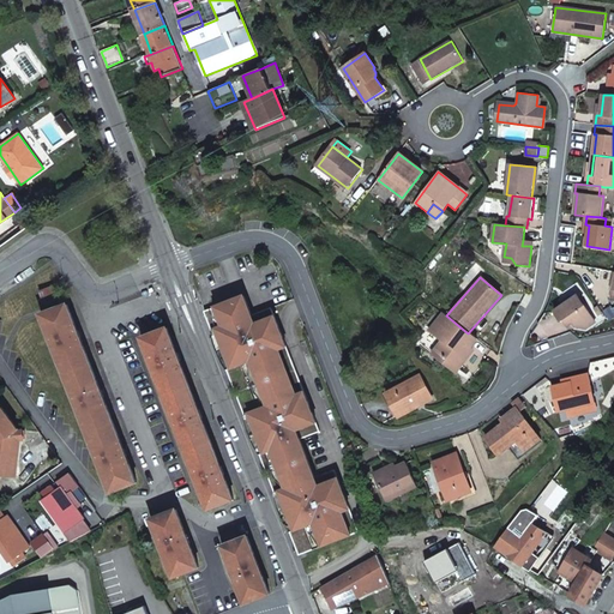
[(245,296),(204,312),(212,332),(217,330),(224,348),(224,350),(226,351),(227,351),(229,351),(230,351),(236,366),(227,369),(235,389),(238,389),(239,390),(240,392),(240,395),(240,396),(238,397),(245,416),(254,413),(260,428),(259,428),(258,428),(257,429),(257,432),(257,433),(257,434),(265,452),(260,455),(266,470),(269,470),(270,470),(272,473),(272,476),(269,479),(275,494),(280,492),(287,511),(288,512),(289,513),(290,515),(294,513),(300,529),(290,533),(300,555),(359,533),(335,470),(313,479),(298,440),(320,432),(272,307),(252,315),(245,296)]
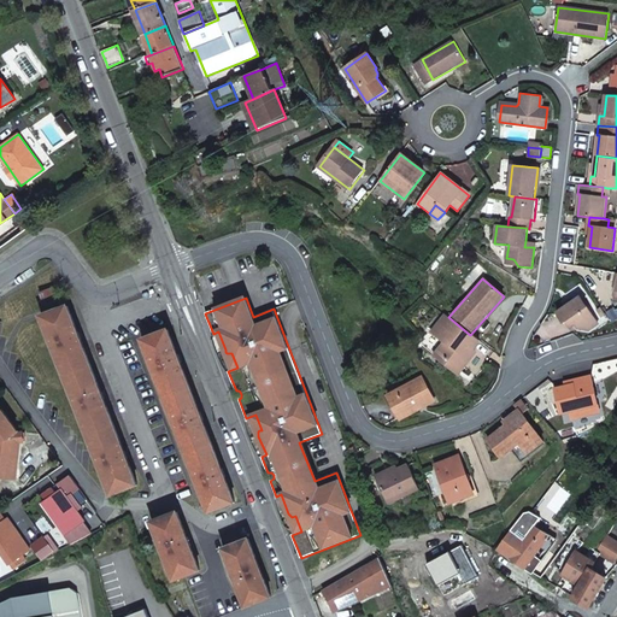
[(575,303),(566,309),(559,313),(566,324),(568,322),(571,328),(577,324),(580,329),(591,330),(600,324),(582,298),(575,303)]
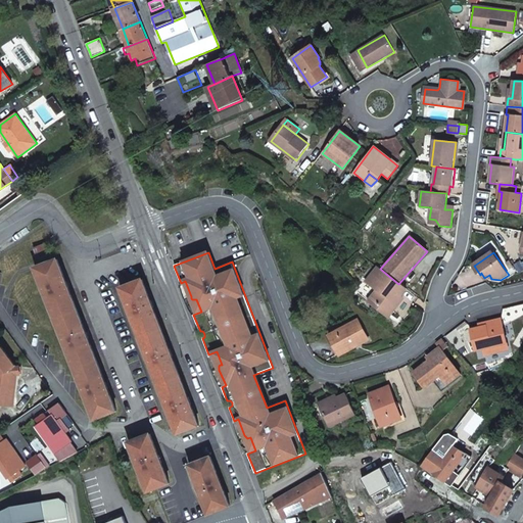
[(94,421),(115,413),(56,260),(35,269),(94,421)]
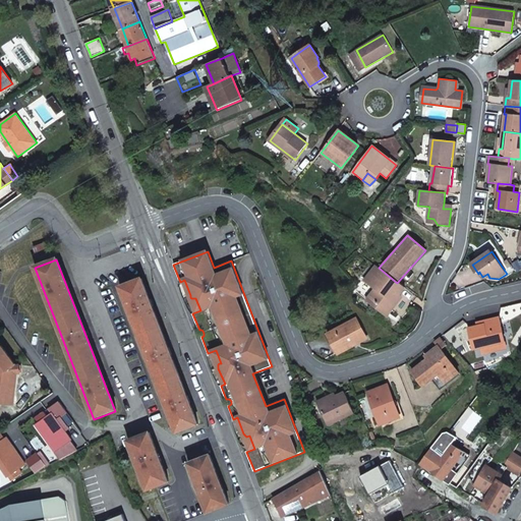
[(510,264),(516,273),(520,270),(520,265),(518,259),(510,264)]
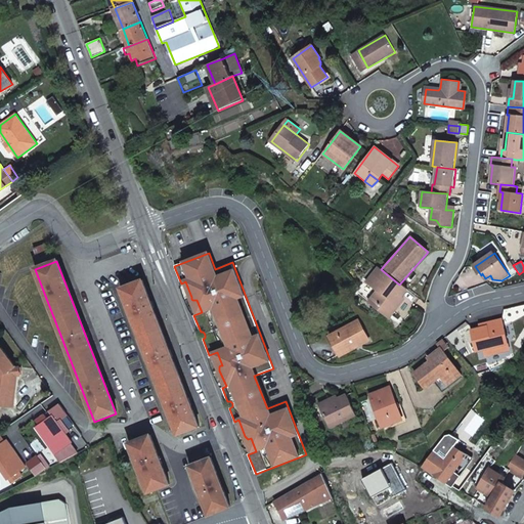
[(399,285),(381,269),(377,266),(363,282),(374,292),(365,303),(387,321),(405,299),(402,297),(407,291),(399,285)]
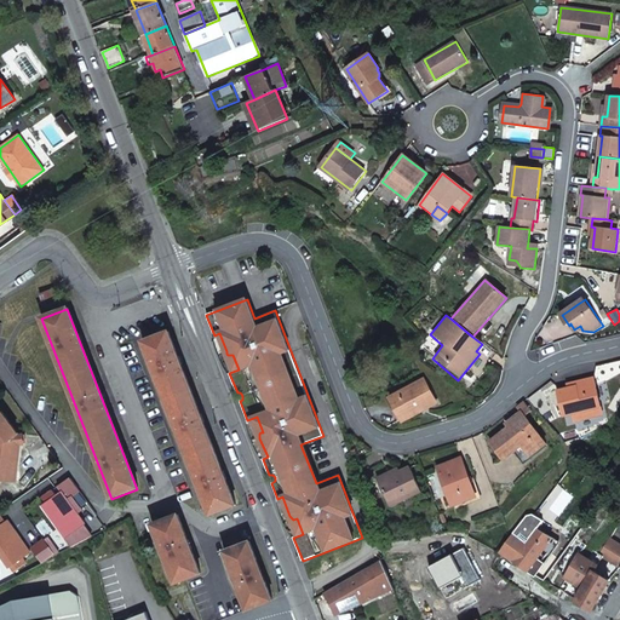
[(143,342),(210,515),(235,505),(224,477),(202,419),(179,361),(168,332),(143,342)]
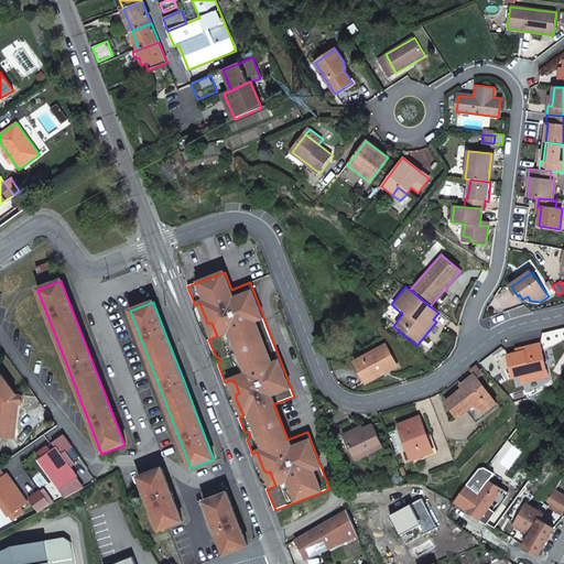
[(206,333),(208,339),(217,336),(212,323),(210,323),(208,323),(207,323),(206,322),(206,320),(199,303),(195,305),(206,333)]
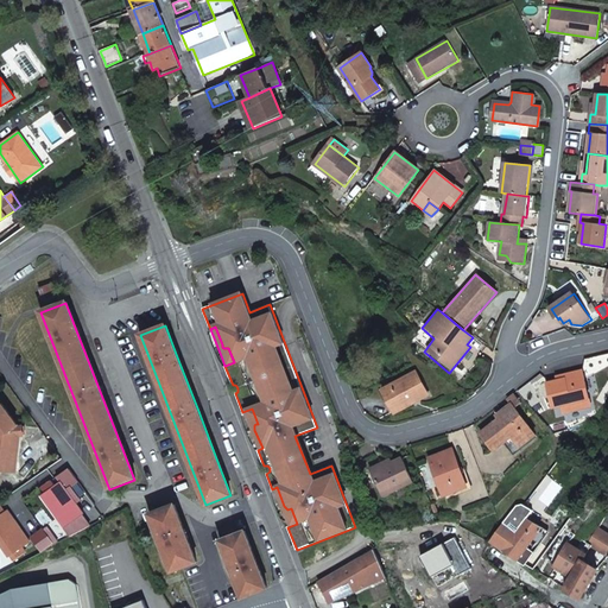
[(593,374),(590,363),(582,366),(582,371),(584,375),(593,374)]
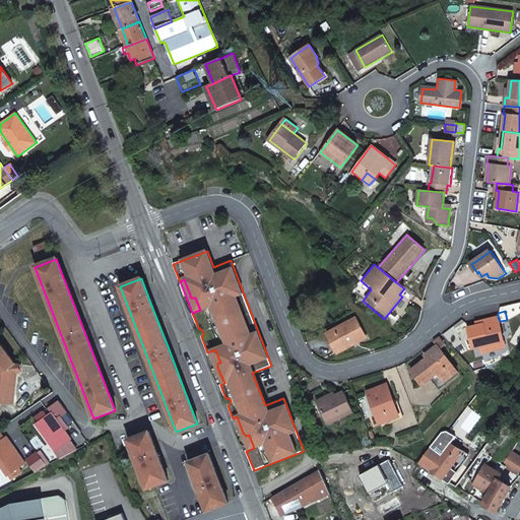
[(468,327),(473,348),(480,347),(481,352),(506,347),(498,317),(476,322),(477,325),(468,327)]
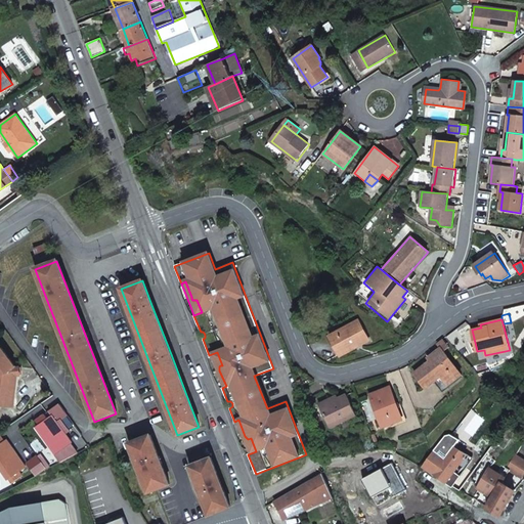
[(330,336),(340,354),(357,345),(359,346),(369,340),(358,320),(330,336)]
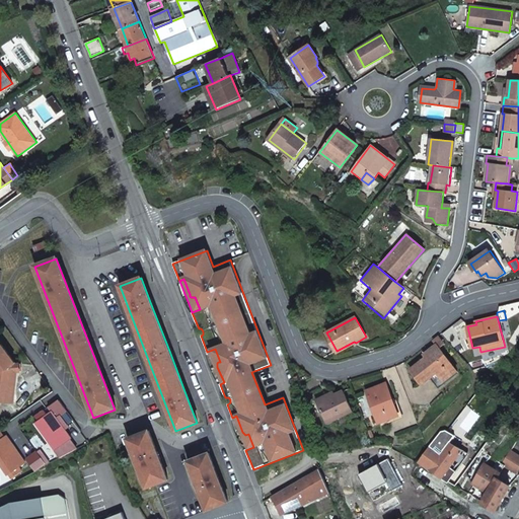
[(0,400),(14,402),(17,371),(20,370),(19,363),(16,363),(1,343),(0,344),(0,400)]
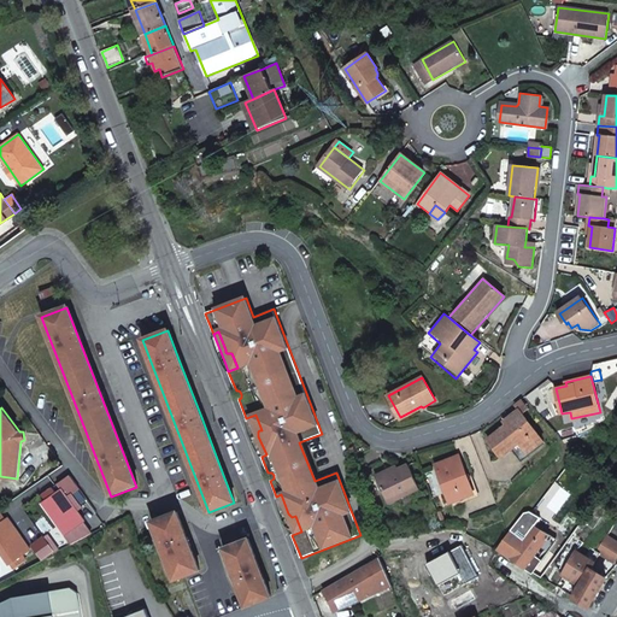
[(488,440),(501,457),(519,442),(528,453),(544,441),(519,410),(510,417),(513,421),(488,440)]
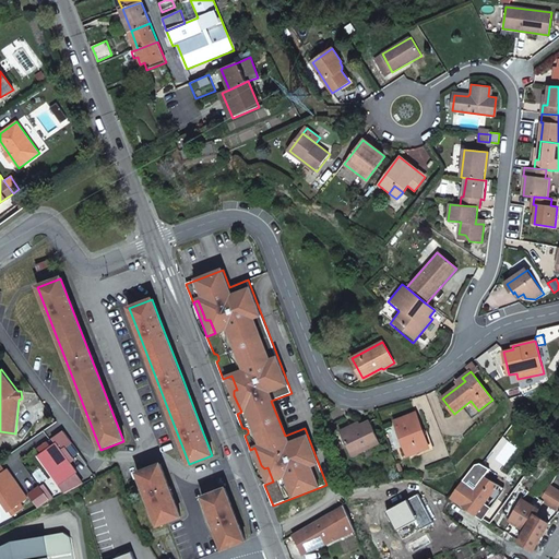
[(234,406),(237,414),(241,412),(234,395),(234,394),(234,393),(234,391),(235,390),(236,390),(237,390),(232,376),(223,379),(234,406)]
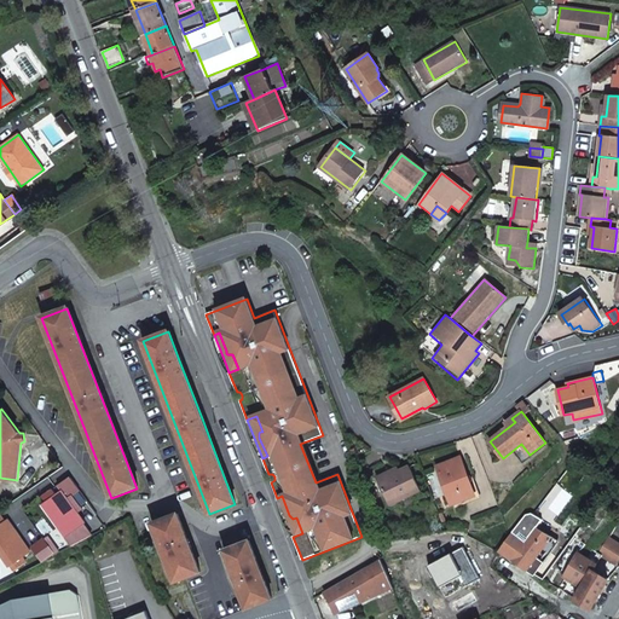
[(438,467),(452,504),(475,496),(461,457),(438,467)]
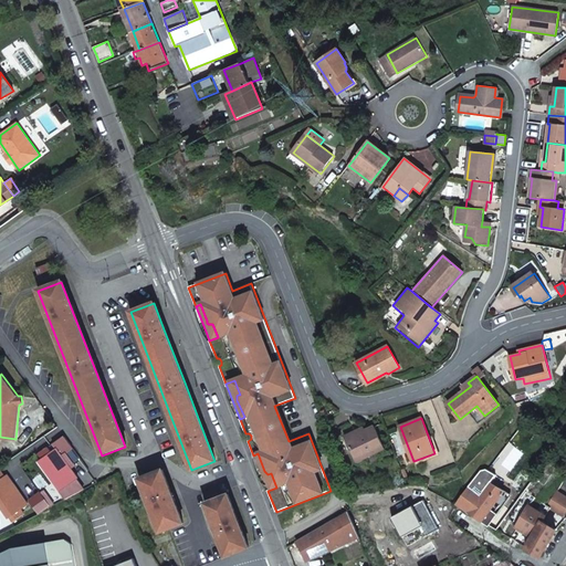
[(347,440),(357,462),(385,449),(374,427),(347,440)]
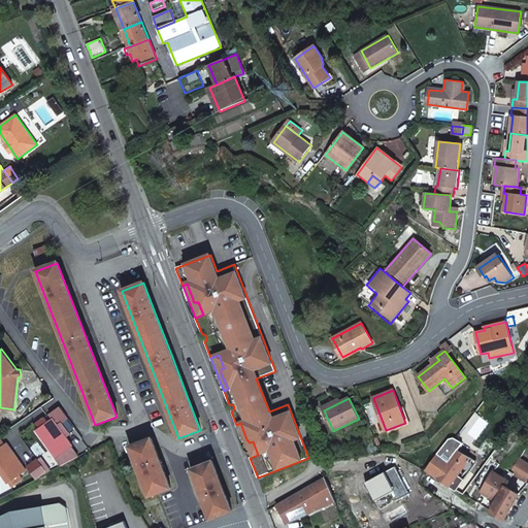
[(55,428),(58,426),(53,420),(36,431),(56,458),(72,447),(66,437),(63,439),(55,428)]
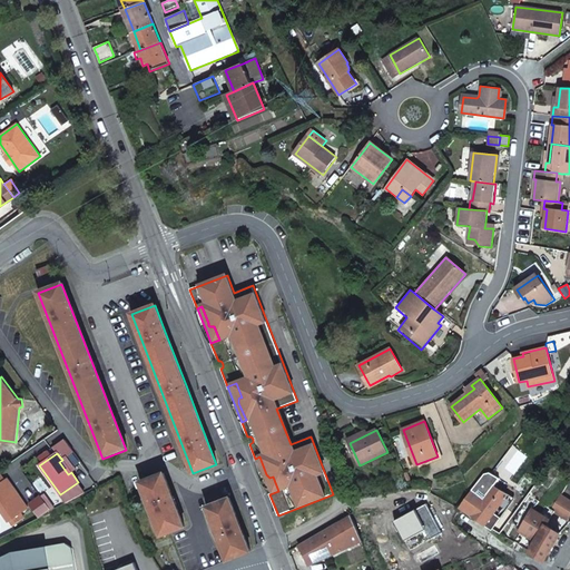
[(267,488),(269,494),(278,491),(273,477),(269,478),(268,477),(267,475),(266,474),(259,457),(255,459),(267,488)]
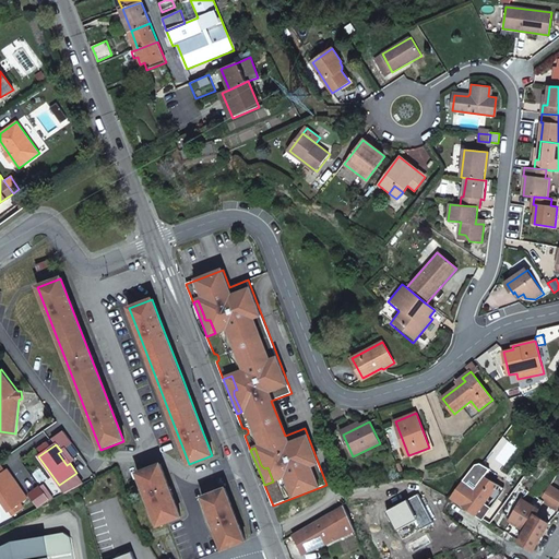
[(138,473),(158,526),(181,516),(161,464),(138,473)]
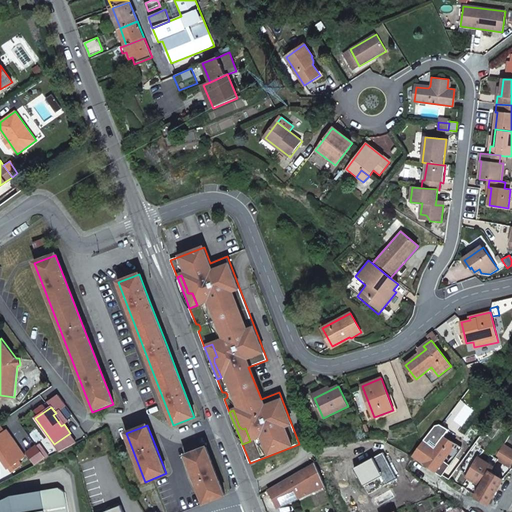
[(8,438),(0,427),(0,457),(8,469),(9,468),(12,466),(25,457),(11,437),(8,438)]
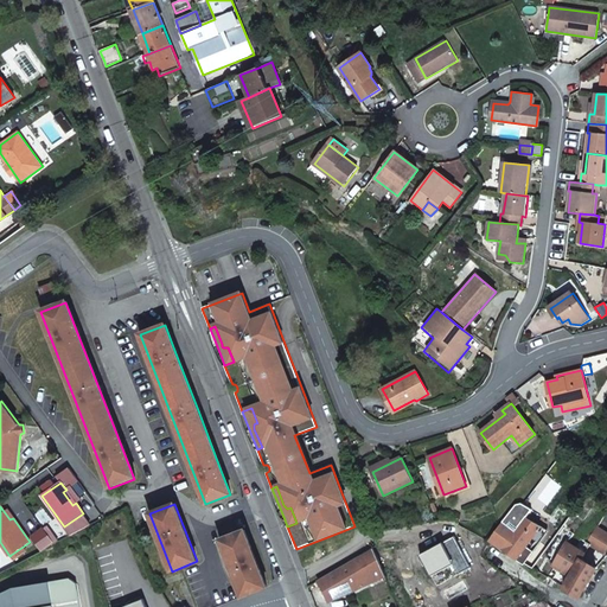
[(491,541),(525,563),(531,551),(524,545),(540,526),(524,518),(515,531),(503,523),(491,541)]
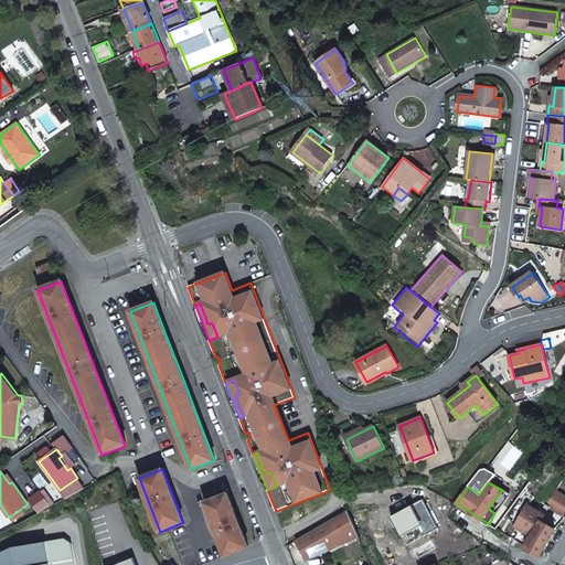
[(30,500),(40,513),(51,505),(41,492),(30,500)]
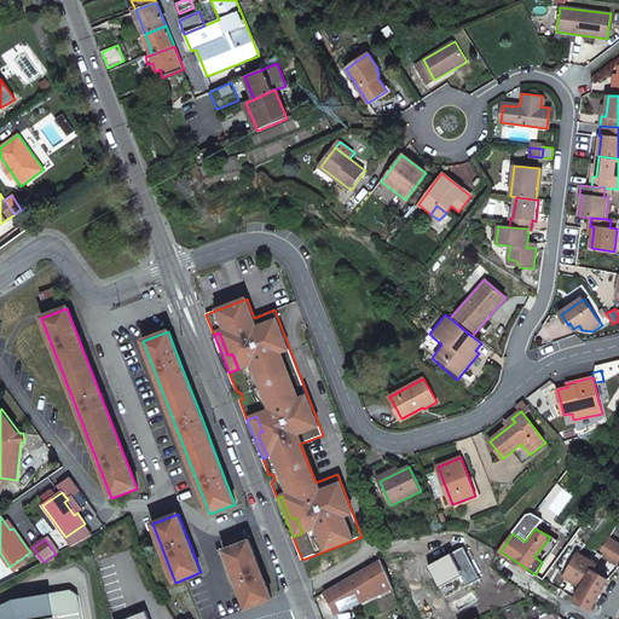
[(601,556),(617,565),(618,559),(618,544),(611,539),(601,556)]
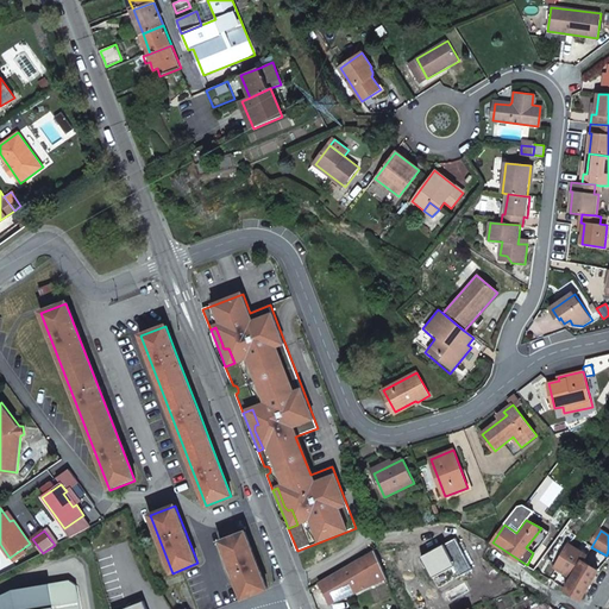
[(221,541),(243,600),(268,590),(246,532),(221,541)]
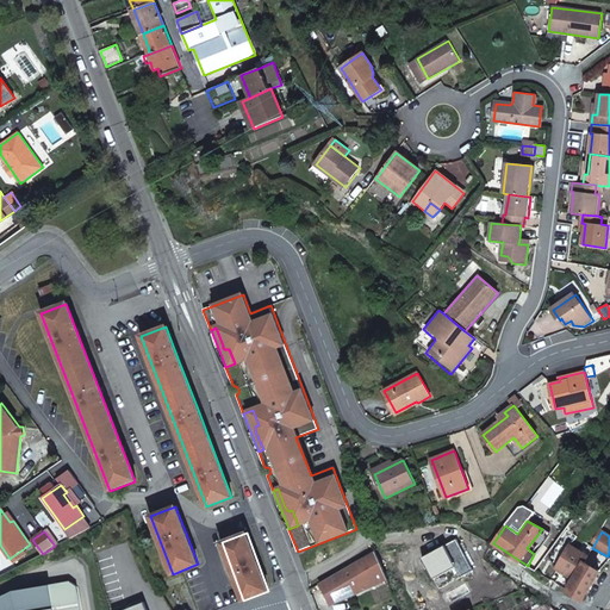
[(570,585),(567,590),(583,599),(599,571),(584,562),(587,558),(570,547),(555,570),(564,574),(561,579),(570,585)]
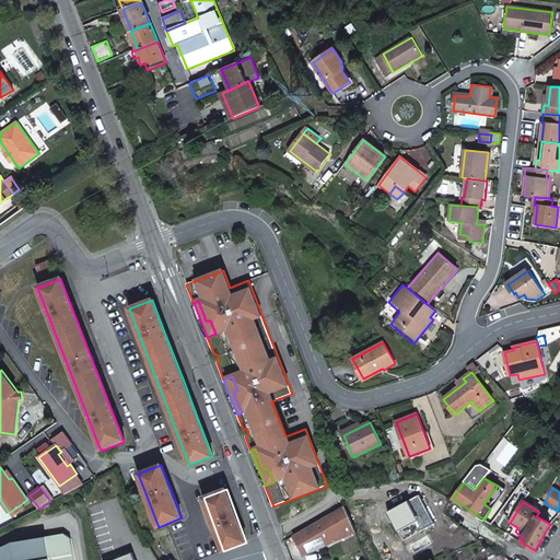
[(299,545),(303,555),(356,532),(345,505),(293,535),(299,545)]
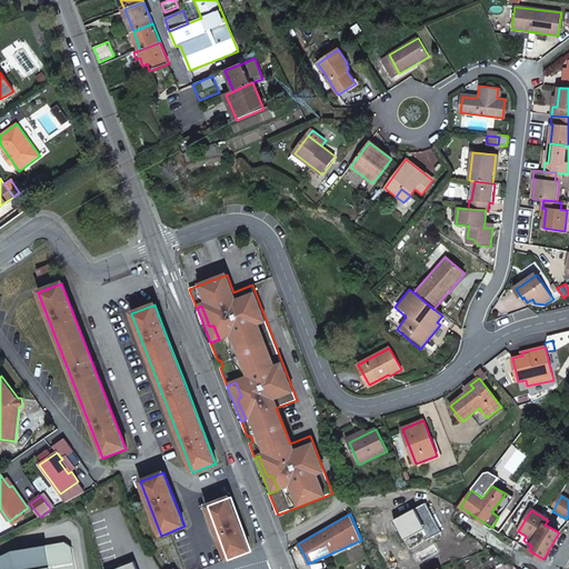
[(12,552),(0,557),(0,568),(75,568),(70,542),(12,552)]
